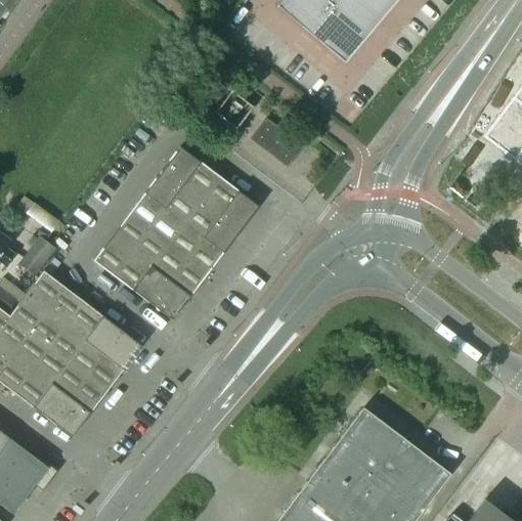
[(0,0),(0,11),(3,13),(12,0),(0,0)]
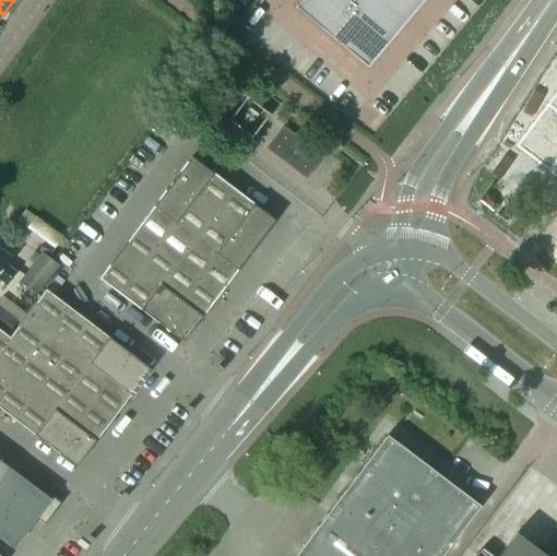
[(307,0),(301,8),(331,30),(353,0),(307,0)]
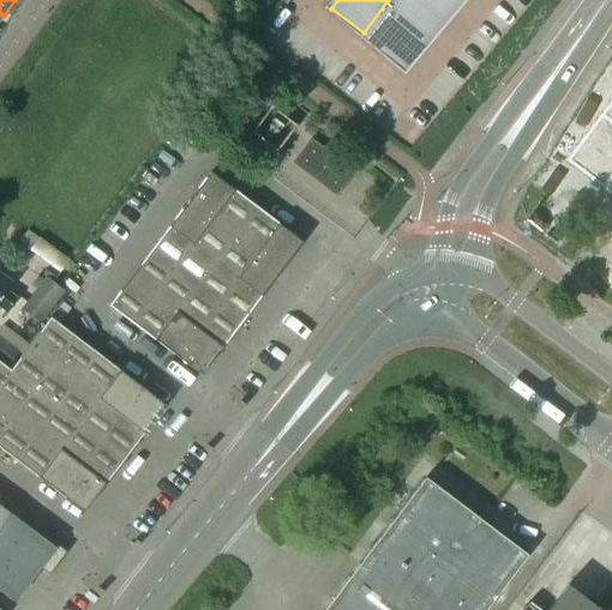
[(388,0),(364,32),(413,70),(442,32),(400,0),(388,0)]
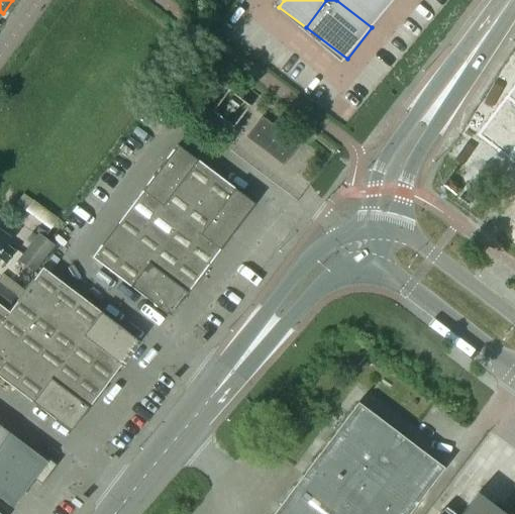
[(336,0),(372,27),(386,8),(375,0),(336,0)]
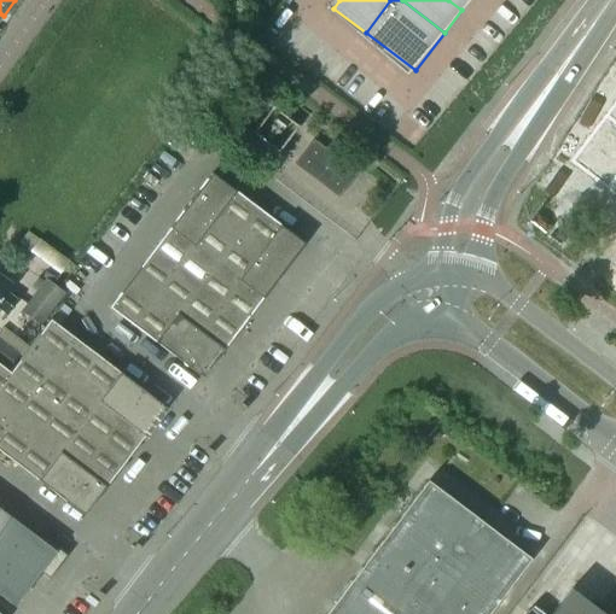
[(448,0),(462,10),(469,0),(448,0)]
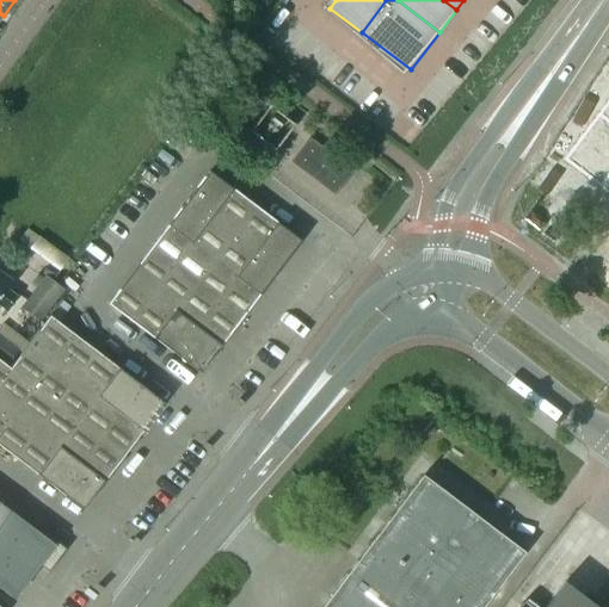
[(608,113),(603,110),(567,156),(604,184),(608,178),(608,113)]
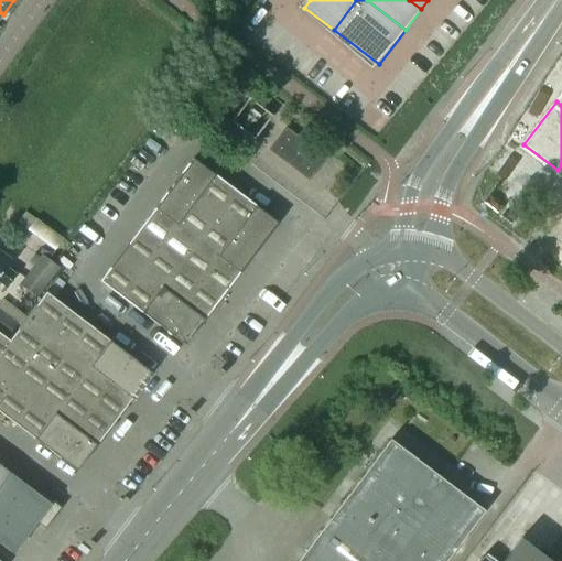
[(327,155),(287,125),(269,148),(310,179),(327,155)]
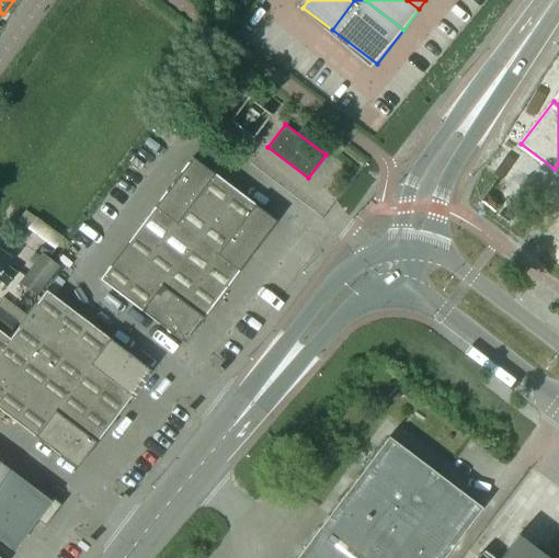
[(184,341),(277,219),(193,156),(101,277),(184,341)]
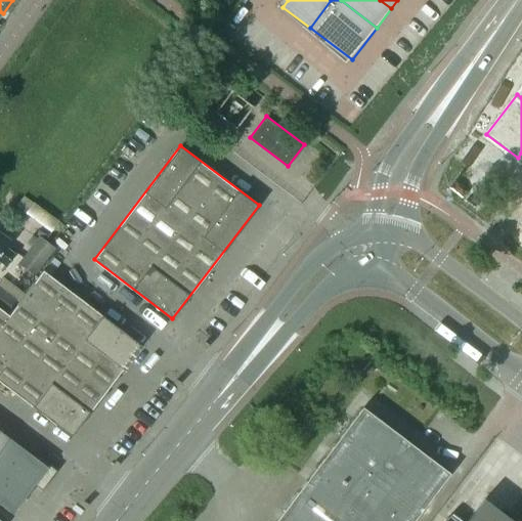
[(7,247),(11,241),(0,232),(0,259),(7,264),(15,253),(7,247)]
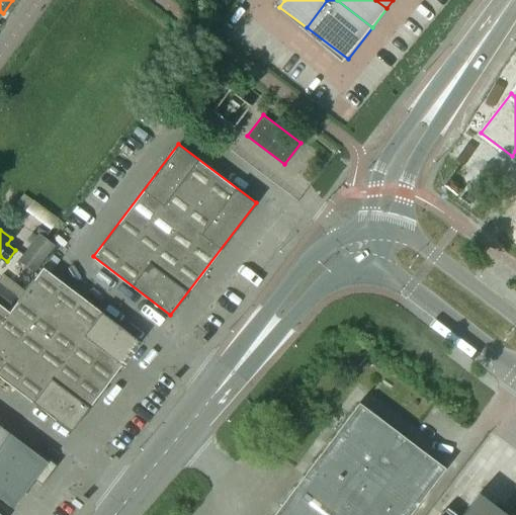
[(34,270),(55,245),(38,233),(19,258),(34,270)]
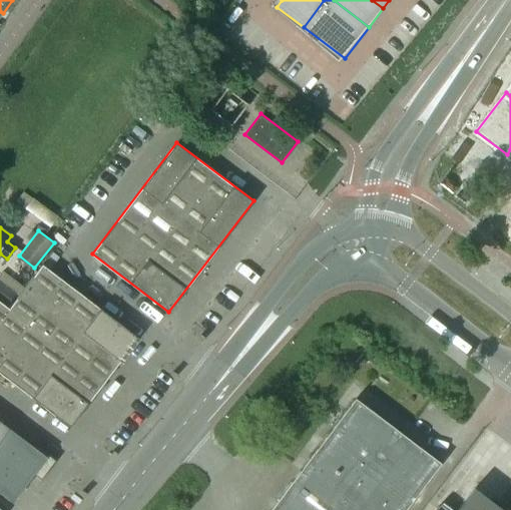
[(0,372),(71,426),(138,337),(43,264),(9,308),(0,300),(0,372)]
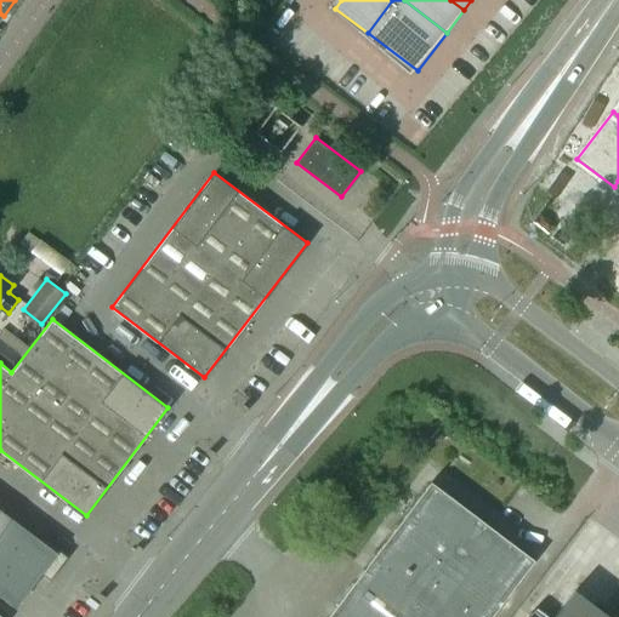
[(364,567),(325,616),(489,616),(533,560),(534,559),(461,504),(444,492),(431,481),(372,560),(364,569),(364,567)]
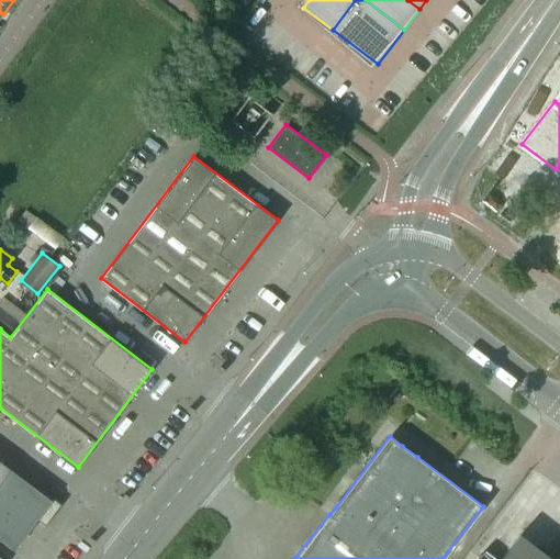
[(42,492),(0,460),(0,538),(14,550),(38,518),(46,524),(62,503),(44,489),(42,492)]
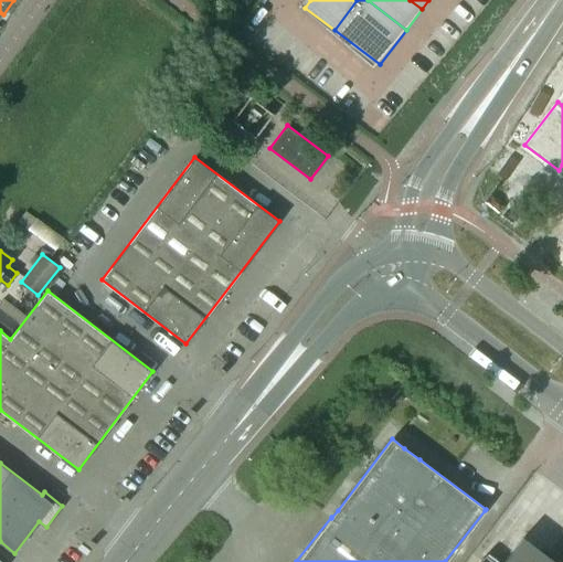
[(549,561),(523,542),(508,561),(501,561),(489,553),(481,561),(549,561)]
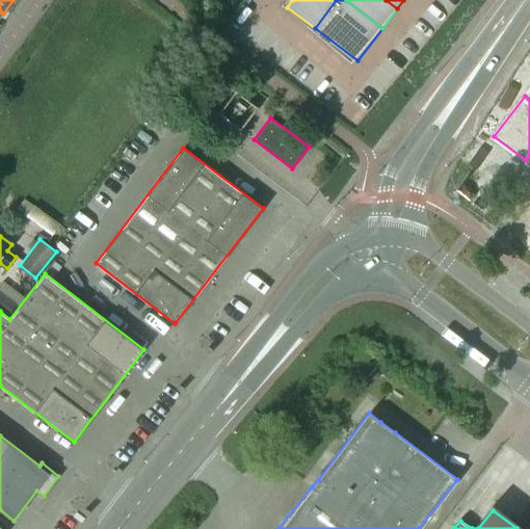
All buildings are outlined.
